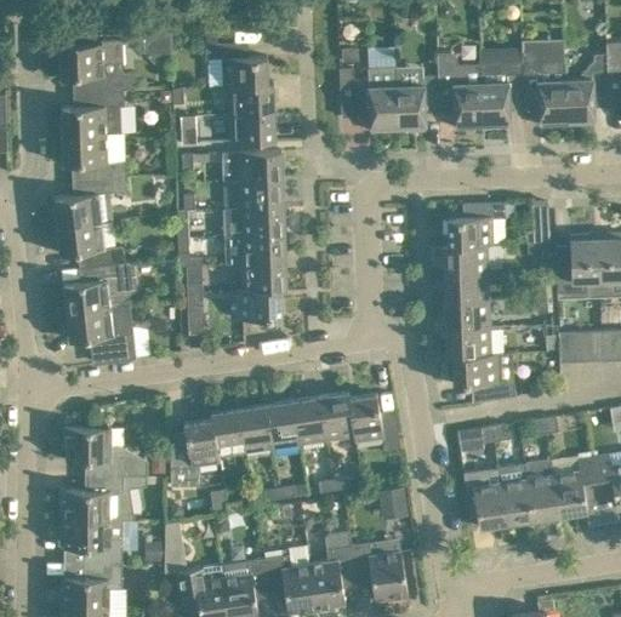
[(142,51),(153,64),(155,62),(171,62),(170,34),(143,34),(144,50),(142,51)]
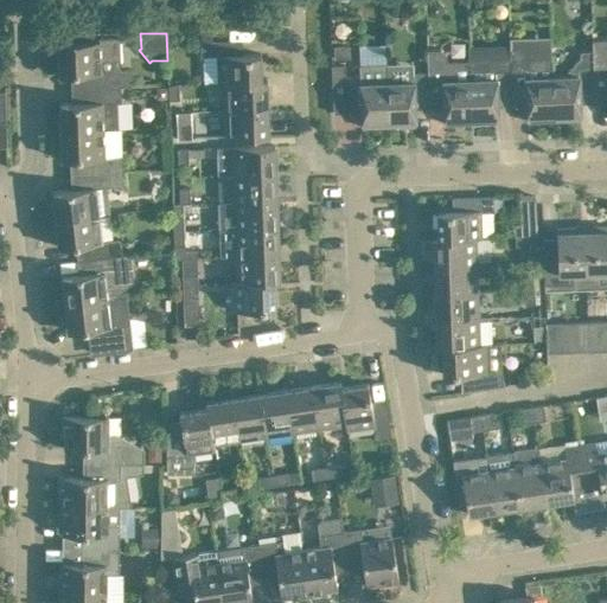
[(75,44),(58,45),(59,77),(70,76),(85,76),(87,90),(108,89),(121,89),(132,89),(132,72),(120,72),(120,66),(115,62),(121,57),(120,40),(98,40),(98,43),(95,43),(82,44),(75,44)]
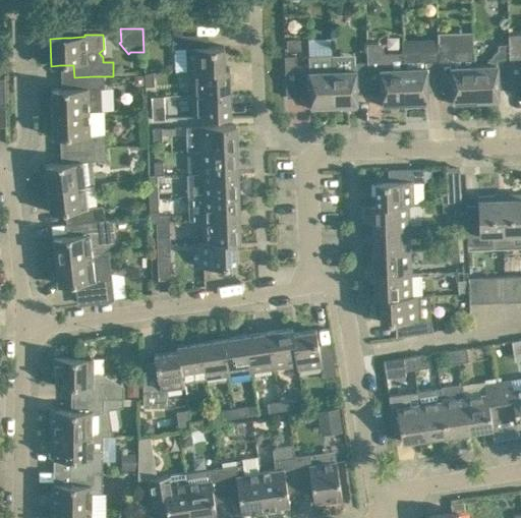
[(173,50),(182,50),(182,37),(173,38),(173,50)]
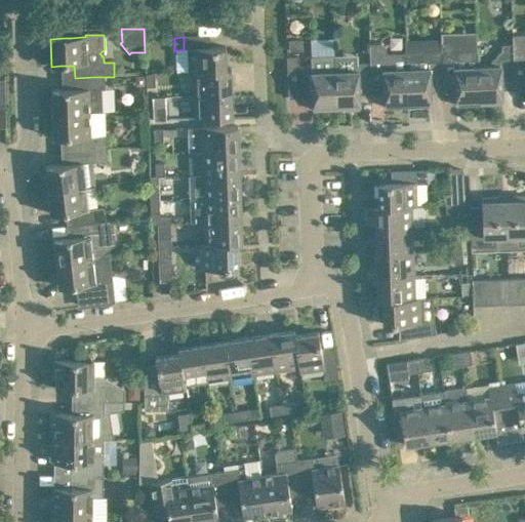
[(524,37),(512,38),(512,46),(513,46),(514,86),(524,85),(524,37)]
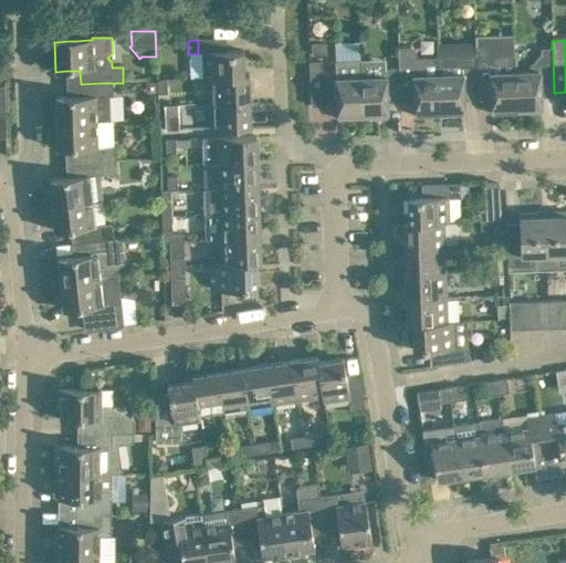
[(312,58),(326,56),(326,44),(312,44),(312,58)]
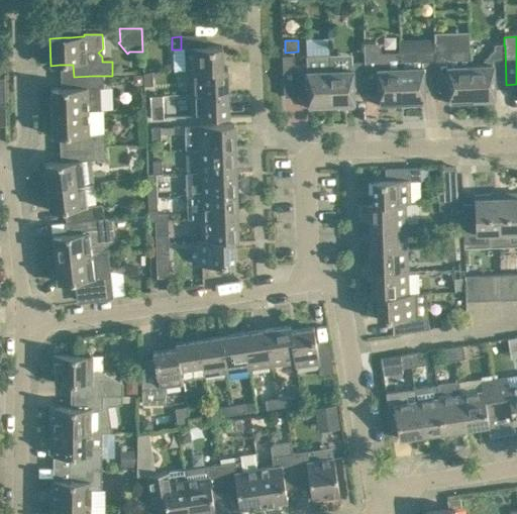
[(446,40),(434,41),(435,53),(435,63),(435,68),(436,87),(448,87),(448,92),(448,101),(448,105),(472,104),(471,67),(470,67),(469,52),(469,47),(450,48),(450,44),(446,40)]
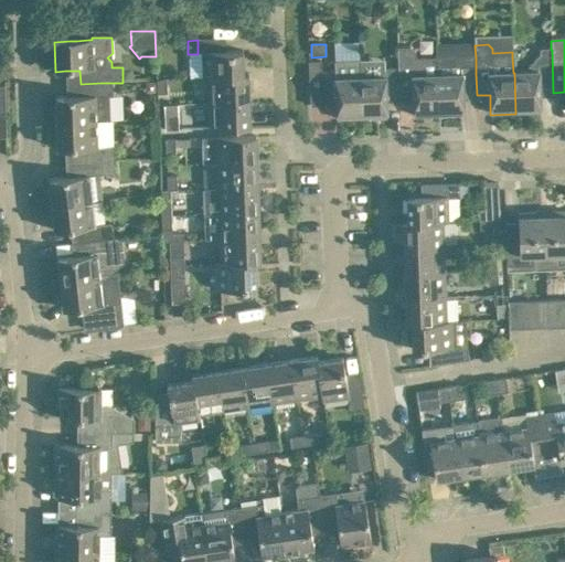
[(438,117),(437,59),(415,59),(415,52),(409,48),(398,48),(398,71),(400,71),(400,98),(413,97),(413,118),(438,117)]
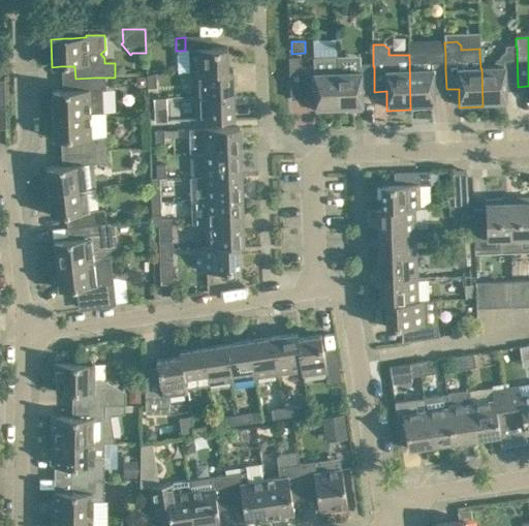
[(517,47),(516,47),(505,47),(505,52),(493,64),(493,68),(481,68),(483,106),(506,106),(505,87),(518,87),(517,47)]
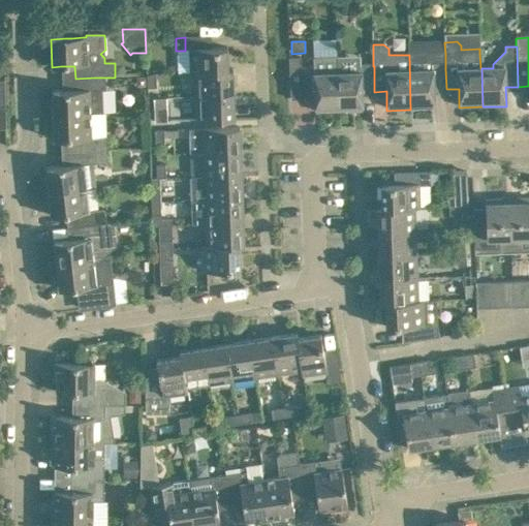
[(228,72),(227,49),(207,50),(189,51),(190,74),(232,73),(232,72),(228,72)]
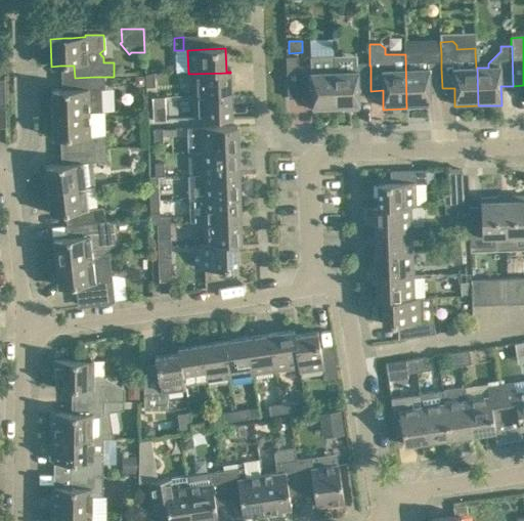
[(441,53),(405,54),(406,109),(430,107),(430,94),(429,88),(442,88),(441,53)]
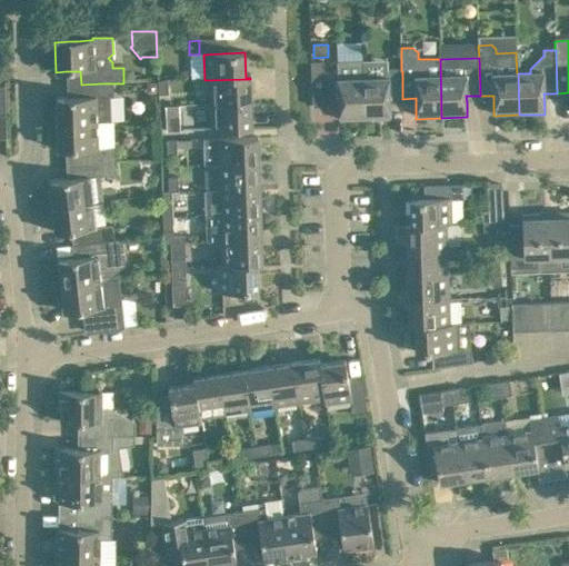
[(337,73),(325,73),(326,101),(339,101),(339,107),(339,121),(365,120),(363,79),(362,79),(362,61),(337,62),(337,73)]
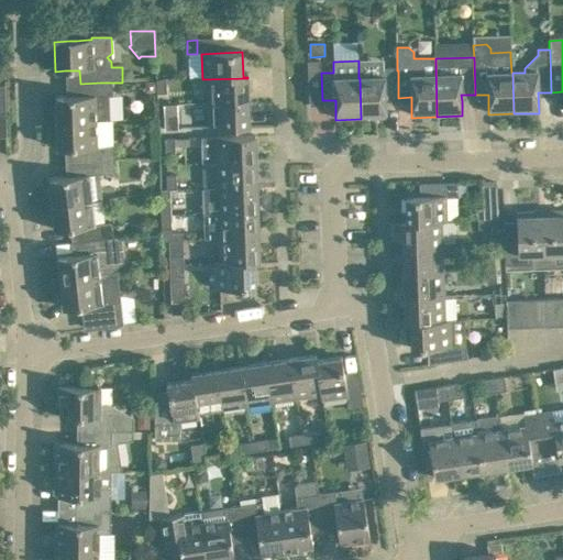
[(322,106),(322,100),(321,73),(320,62),(308,62),(309,106),(322,106)]
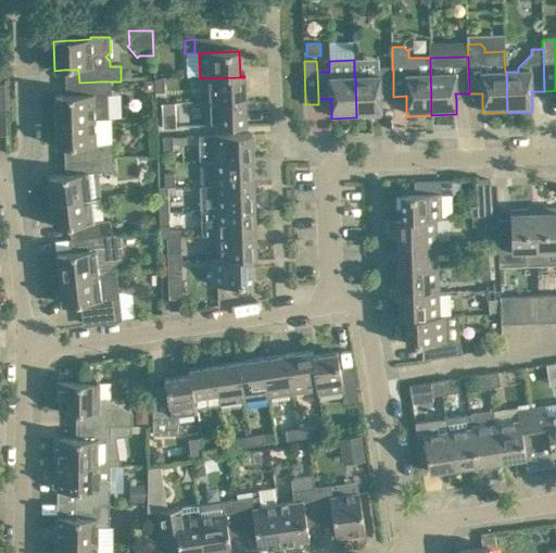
[(378,77),(355,77),(356,117),(381,117),(380,103),(380,97),(393,97),(392,70),(378,70),(378,77)]
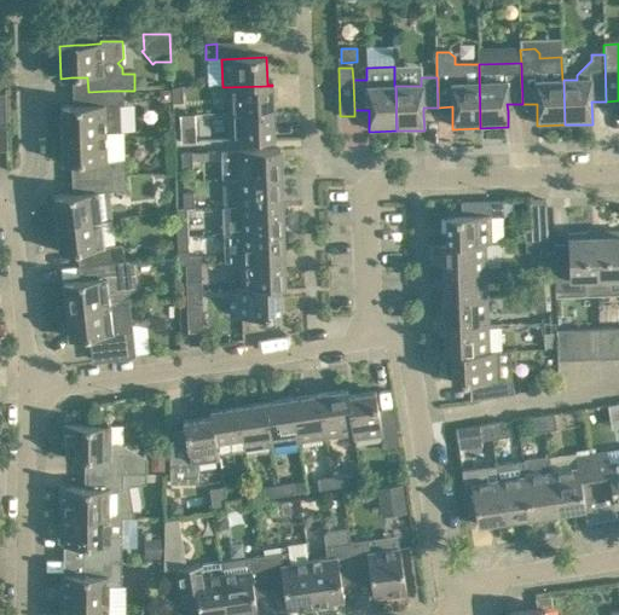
[(273,112),(272,86),(223,87),(223,88),(229,88),(230,115),(273,112)]
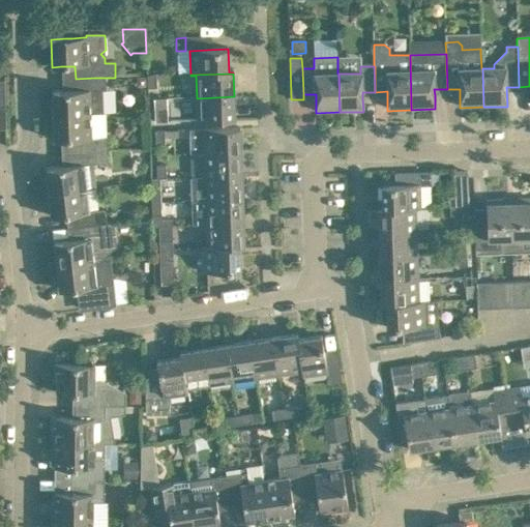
[(156,76),(147,77),(148,89),(156,89),(156,76)]
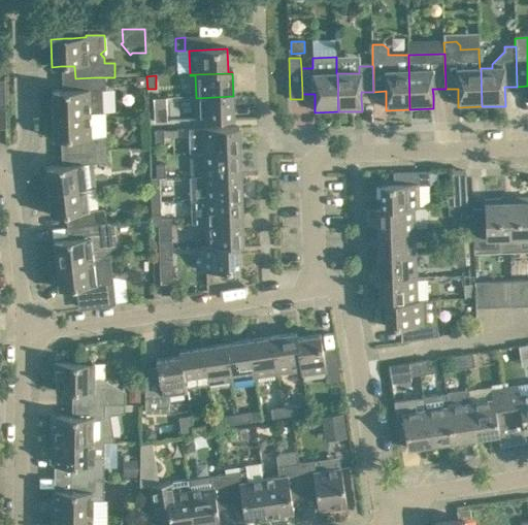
[(146,76),(135,77),(136,89),(146,88),(146,76)]
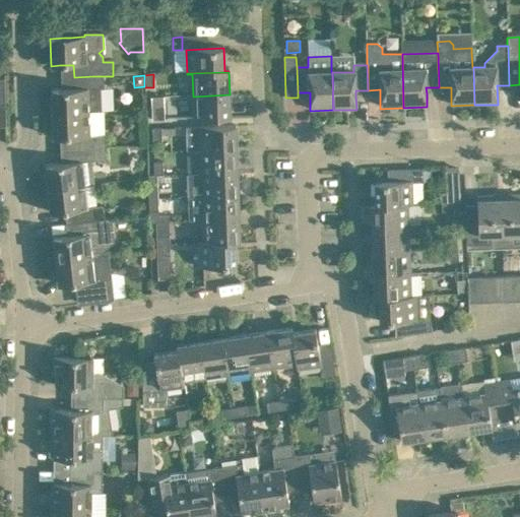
[(61,90),(52,90),(52,115),(88,113),(102,112),(102,106),(101,89),(104,89),(104,76),(92,76),(74,77),(74,89),(61,90)]
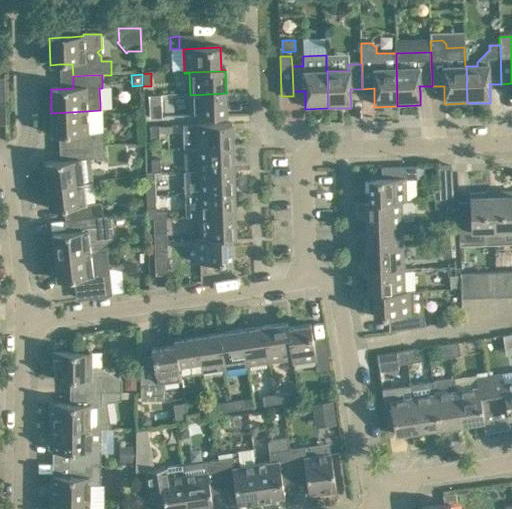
[(191,118),(207,117),(227,117),(226,93),(190,95),(191,118)]
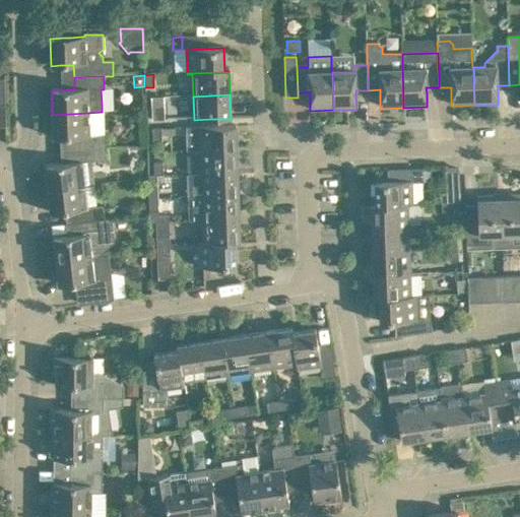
[(151,99),(151,109),(152,122),(161,121),(165,121),(164,98),(151,99)]
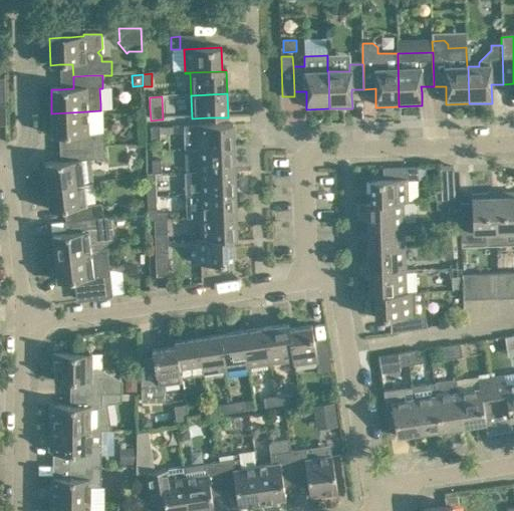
[(87,111),(51,113),(52,137),(59,137),(66,137),(67,149),(75,149),(104,148),(104,135),(102,135),(88,135),(87,111)]
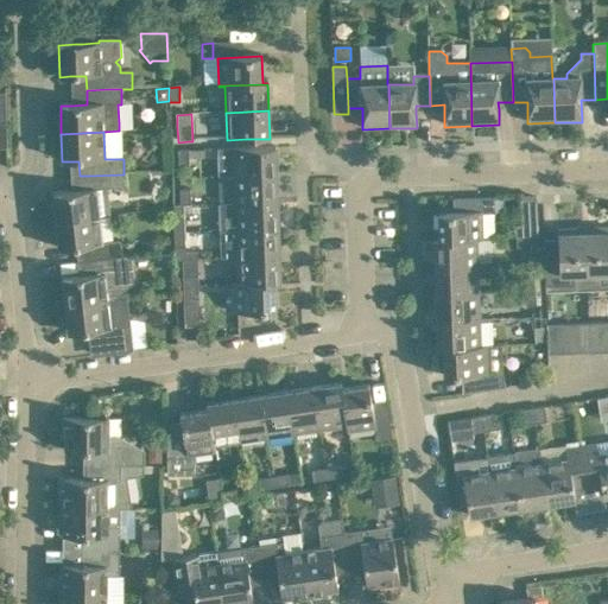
[(234,178),(277,176),(276,148),(233,150),(233,173),(234,178)]
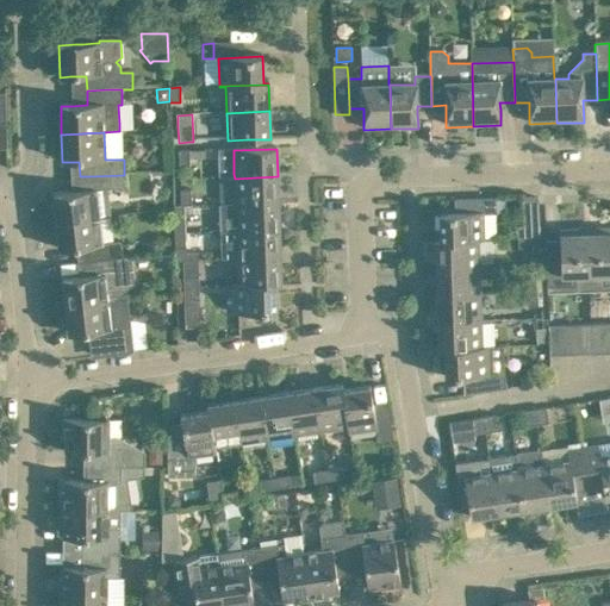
[(180,167),(191,167),(190,151),(179,152),(180,167)]
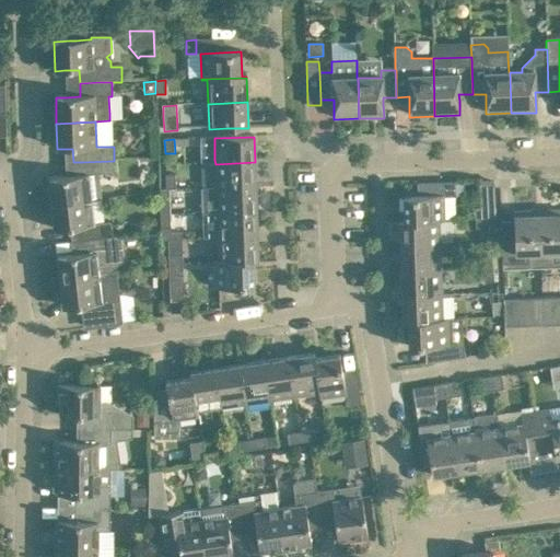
[(115,174),(114,161),(82,162),(73,162),(73,176),(49,180),(53,205),(91,200),(102,198),(100,175),(115,174)]
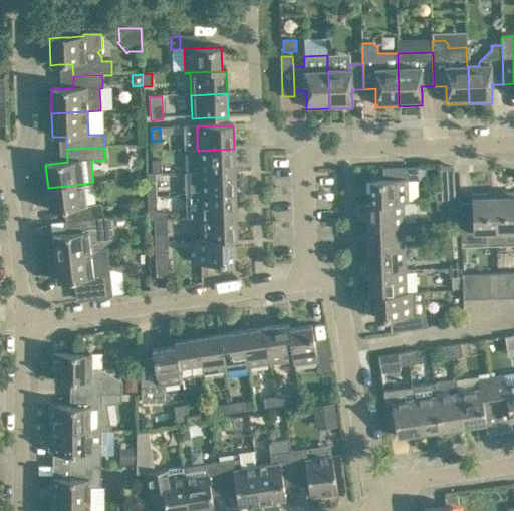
[(198,173),(235,172),(234,149),(198,151),(198,173)]
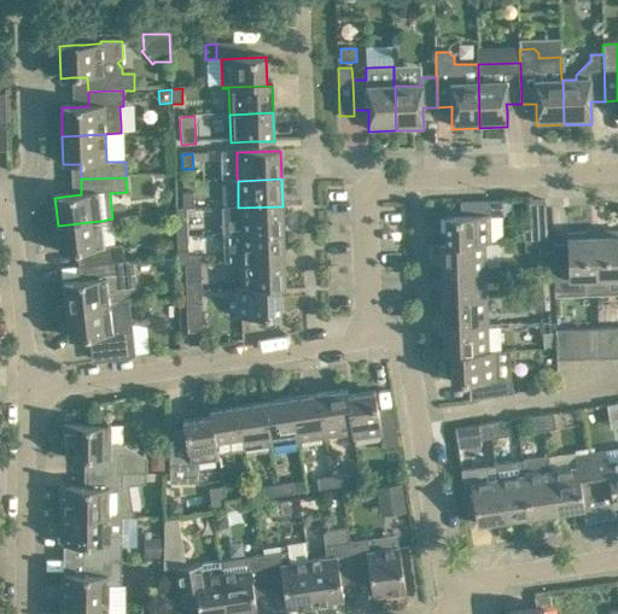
[(184,210),(194,210),(193,194),(182,194),(184,210)]
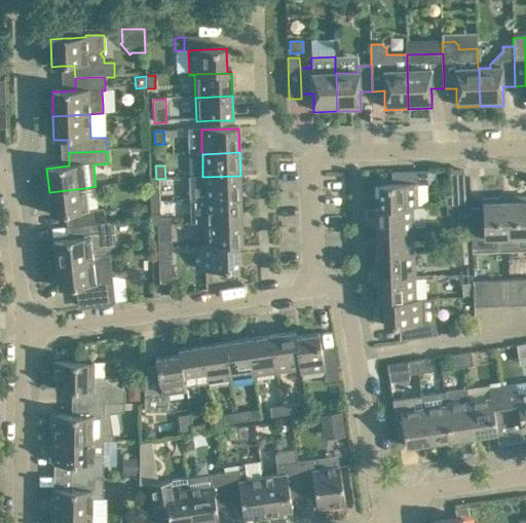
[(375,210),(417,208),(417,186),(427,185),(427,172),(391,173),(391,185),(379,185),(380,209),(375,209),(375,210)]
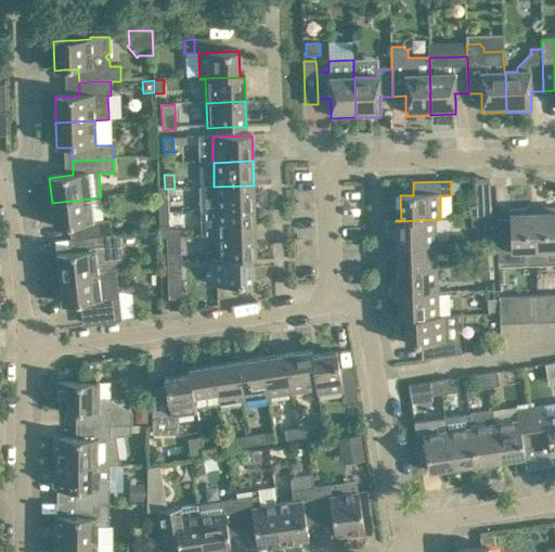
[(470,218),(485,217),(485,207),(490,207),(489,181),(475,182),(477,207),(470,208),(470,218)]
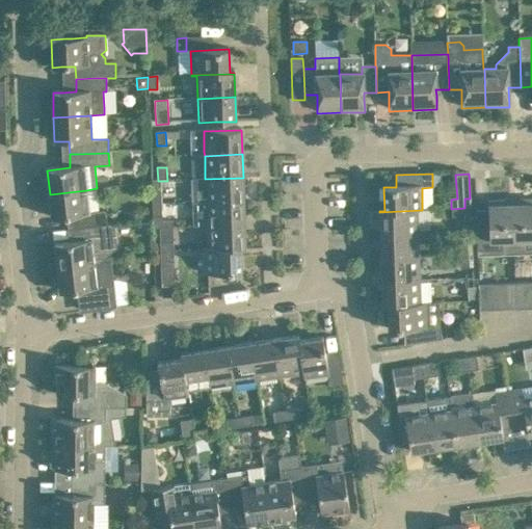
[(192,203),(244,202),(243,178),(205,179),(191,180),(191,203),(192,203)]
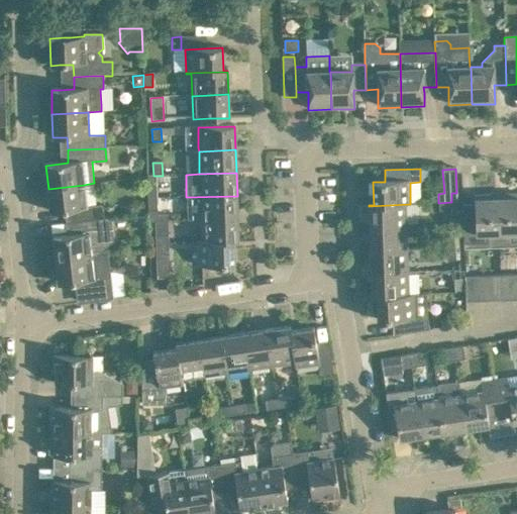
[(84,185),(48,189),(50,213),(65,211),(71,210),(73,210),(74,222),(88,221),(103,219),(102,206),(86,208),(84,185)]
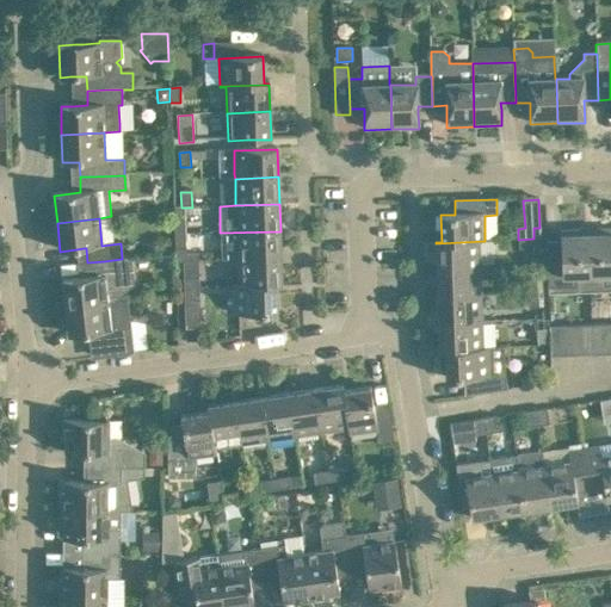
[(176,235),(185,235),(185,220),(174,220),(176,235)]
